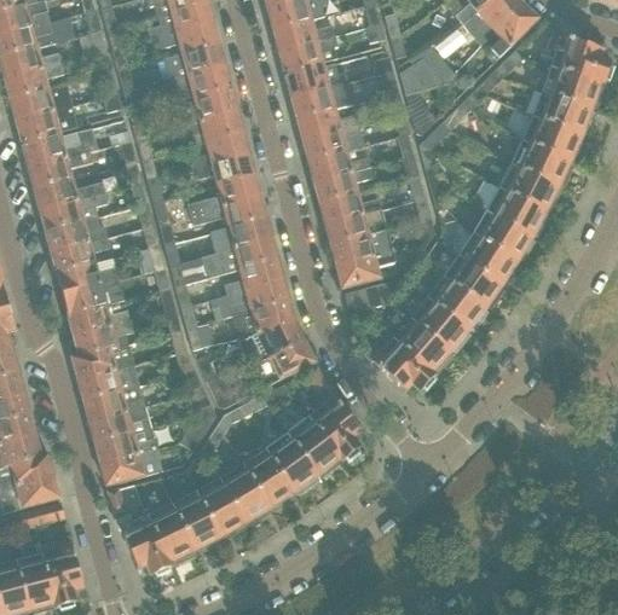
[(0,0),(0,11),(38,1),(38,0),(0,0)]
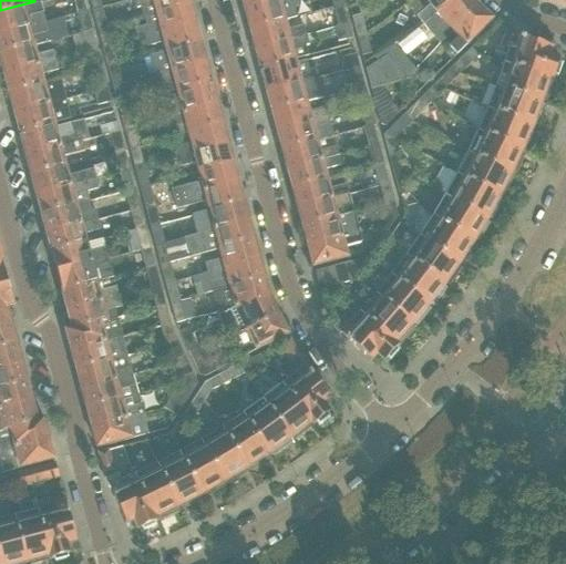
[(0,10),(0,31),(45,19),(40,0),(34,1),(0,10)]
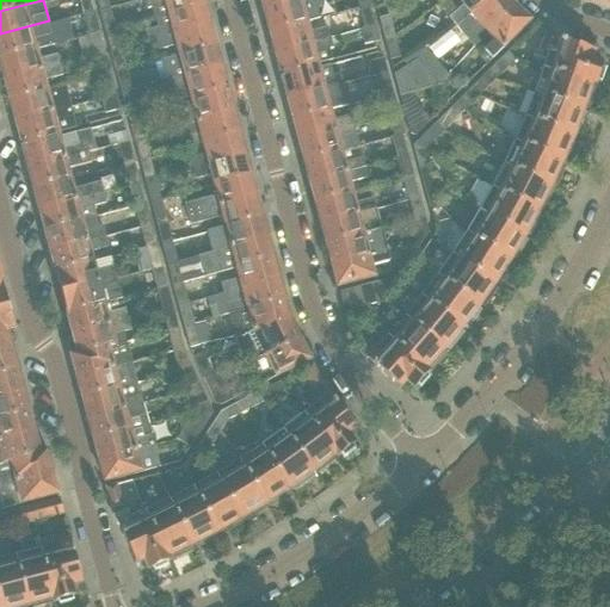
[(81,0),(85,11),(96,8),(92,0),(81,0)]
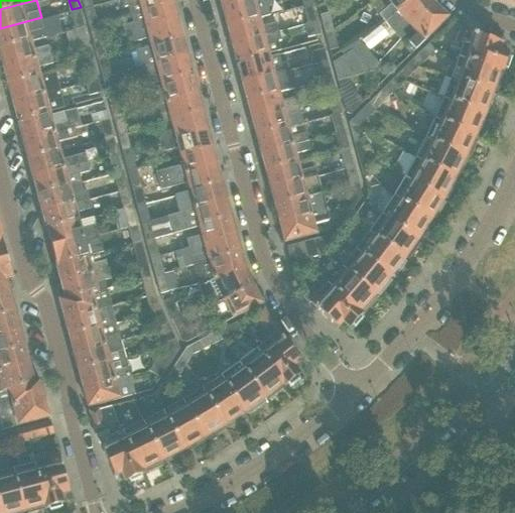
[(125,32),(131,30),(179,18),(174,0),(131,12),(133,21),(122,24),(125,32)]
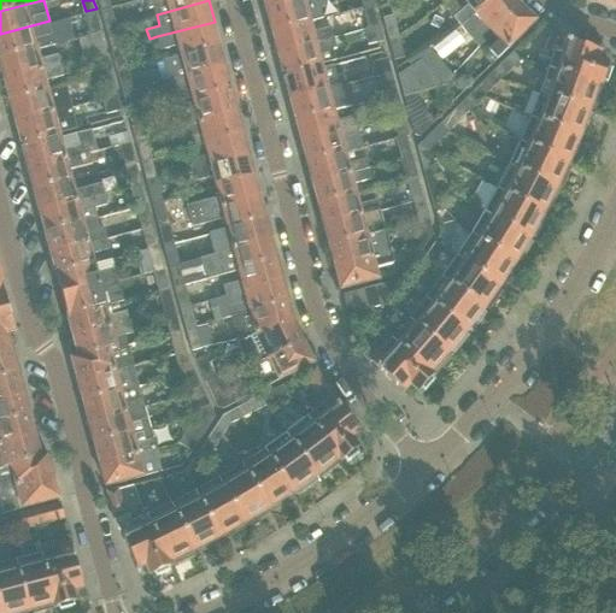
[(154,5),(157,15),(209,0),(147,0),(150,6),(154,5)]
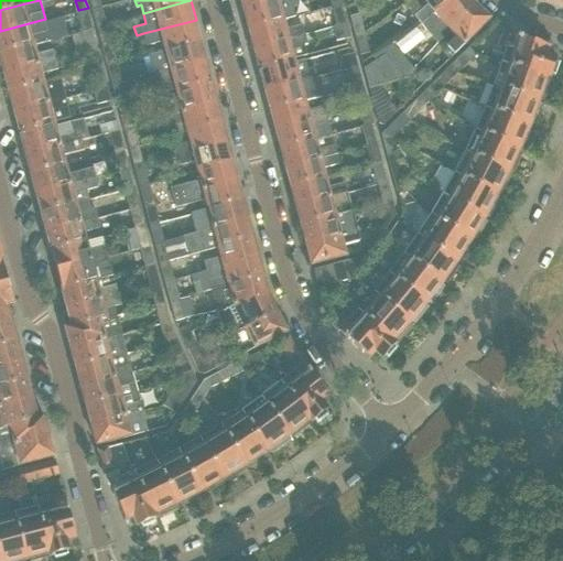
[(269,0),(244,7),(249,27),(284,17),(295,13),(293,4),(298,3),(296,0),(269,0)]
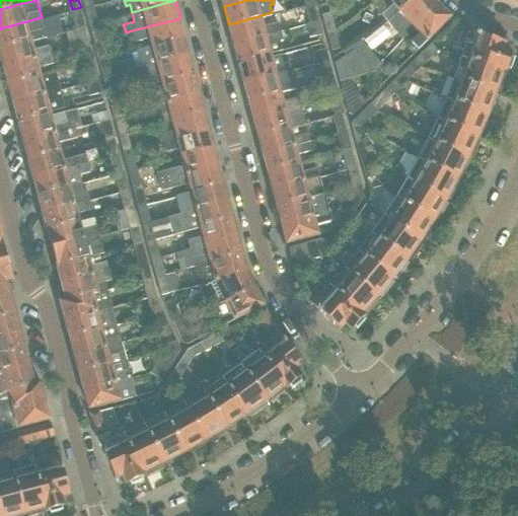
[(381,12),(387,19),(410,0),(390,0),(392,2),(381,12)]
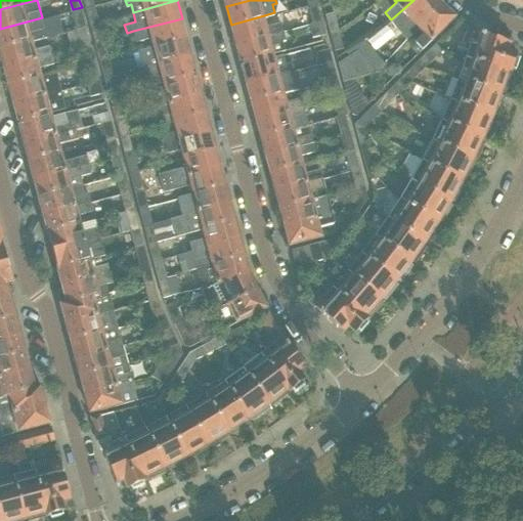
[(408,17),(416,25),(440,1),(439,0),(413,0),(391,19),(397,27),(397,28),(408,17)]
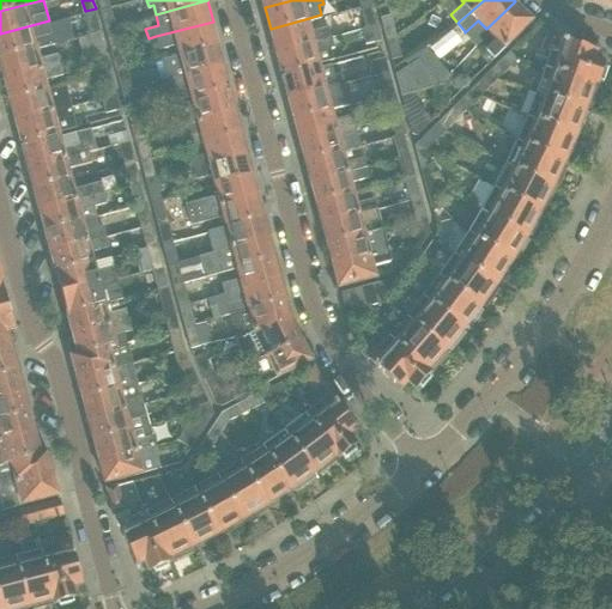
[(488,46),(484,50),(492,59),(515,35),(533,18),(531,16),(528,14),(526,12),(523,10),(521,7),(519,6),(517,4),(515,1),(486,29),(488,30),(495,38),(488,46)]
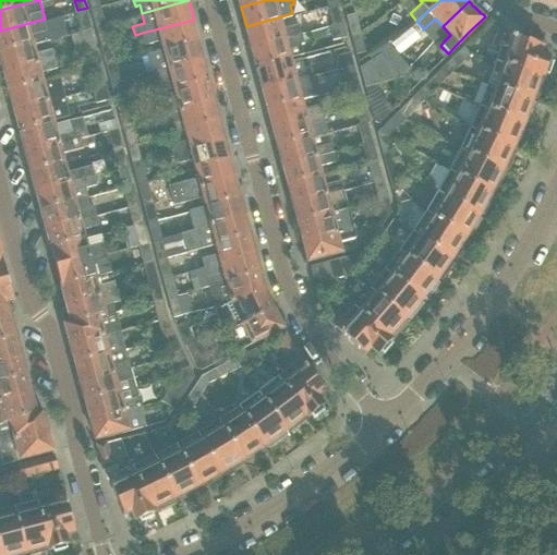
[(338,2),(328,4),(334,23),(342,21),(338,2)]
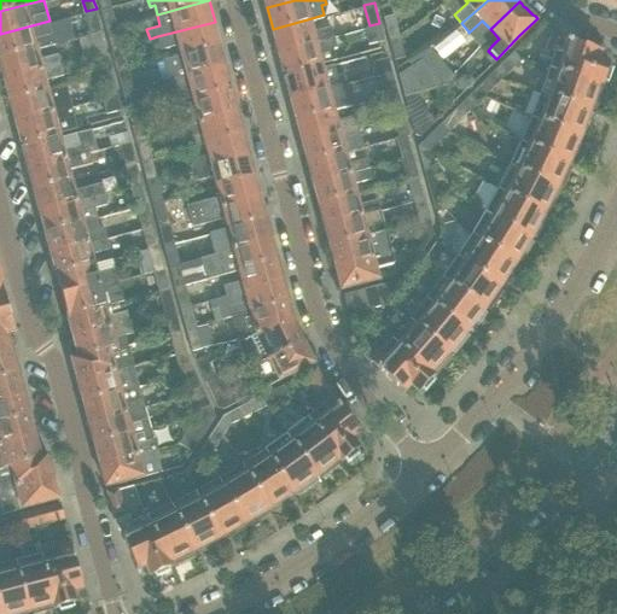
[(117,25),(112,4),(103,6),(108,28),(117,25)]
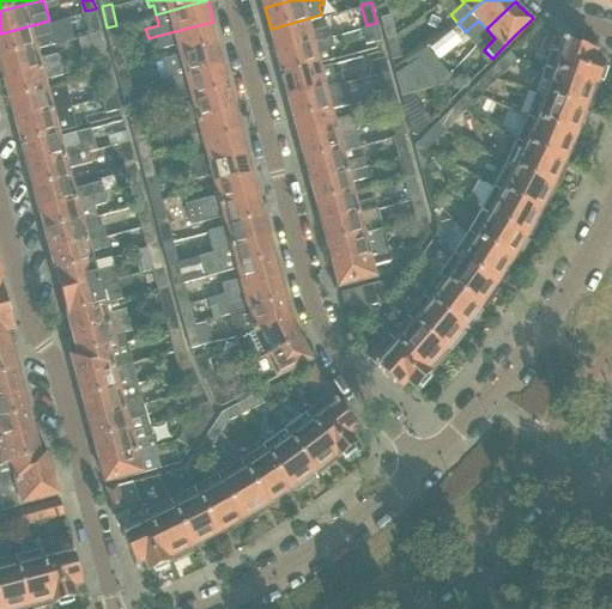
[(85,11),(91,31),(101,29),(96,8),(85,11)]
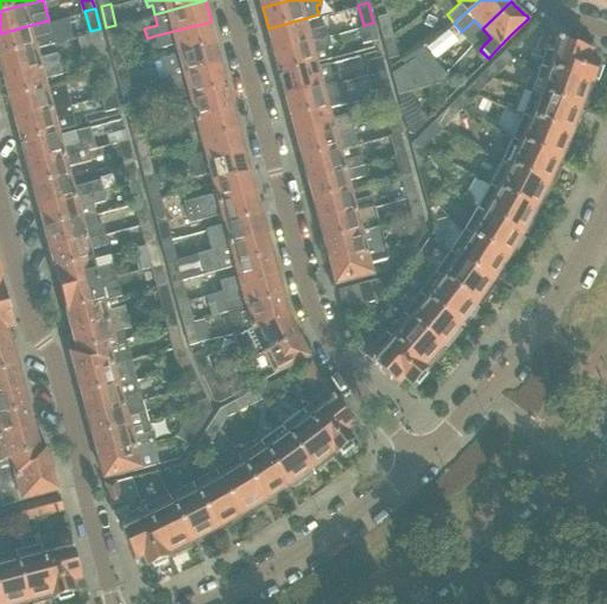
[(387,13),(378,16),(384,36),(393,33),(387,13)]
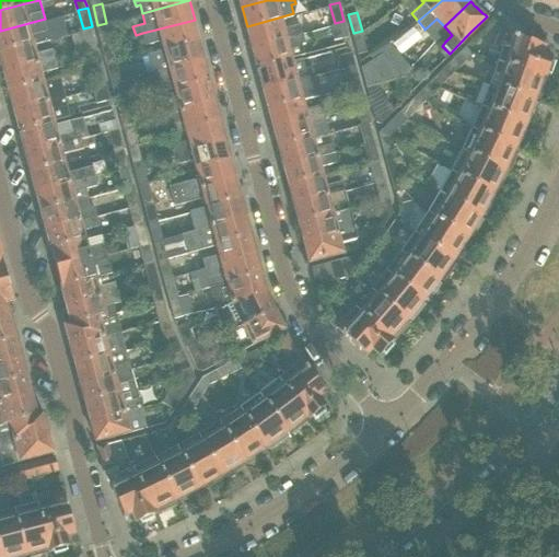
[(247,26),(252,45),(303,32),(301,22),(284,26),(282,16),(247,26)]
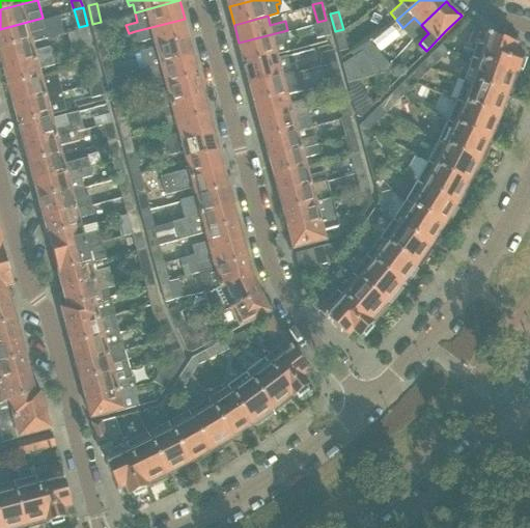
[(0,29),(0,48),(32,40),(48,36),(43,18),(0,29)]
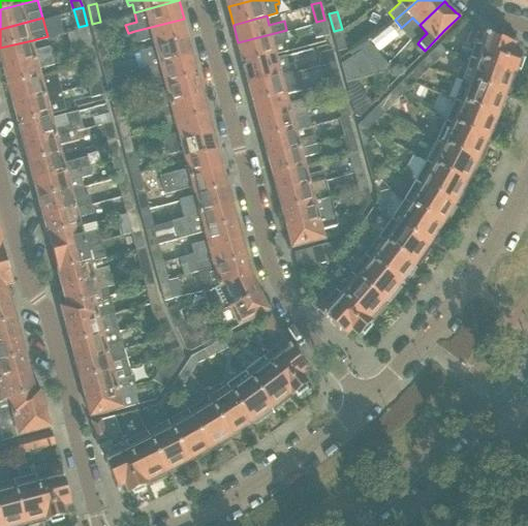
[(152,37),(154,45),(188,36),(184,19),(134,31),(137,41),(152,37)]
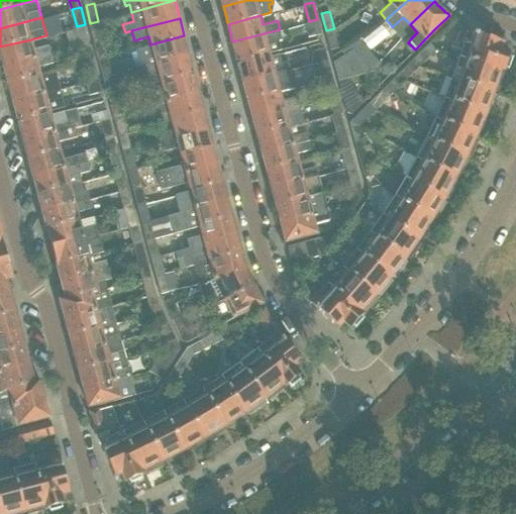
[(321,32),(317,19),(309,21),(305,22),(309,35),(321,32)]
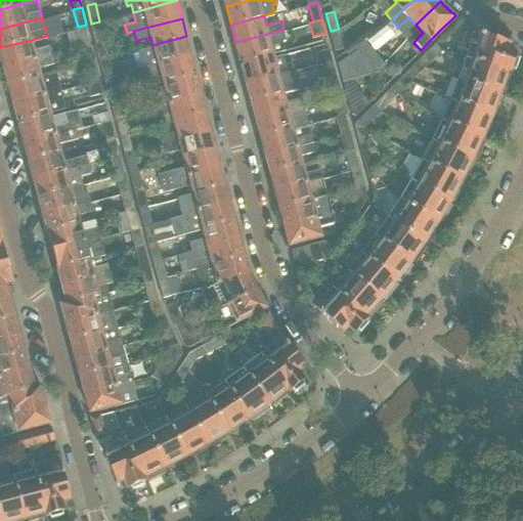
[(391,19),(377,32),(383,39),(397,27),(391,19)]
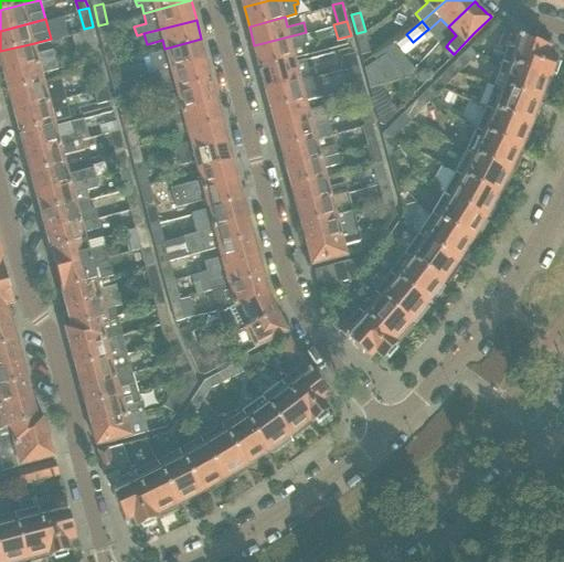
[(113,42),(107,23),(98,25),(104,44),(113,42)]
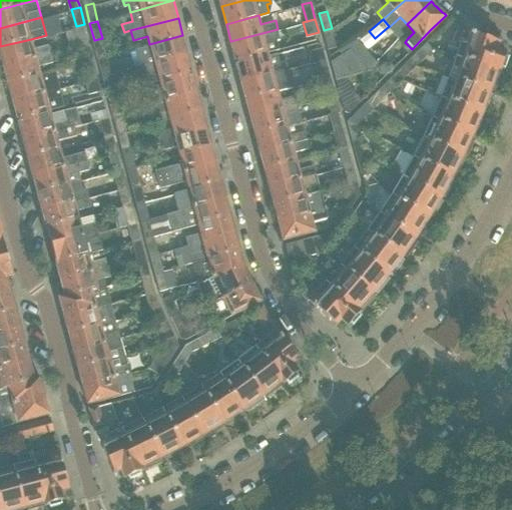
[(76,26),(81,44),(89,42),(84,24),(76,26)]
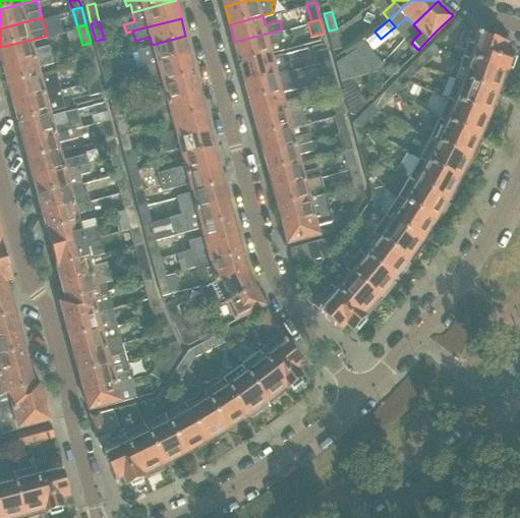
[(466,43),(462,54),(506,69),(509,69),(510,66),(514,67),(518,56),(514,55),(515,52),(506,48),(508,41),(465,27),(461,41),(466,43)]
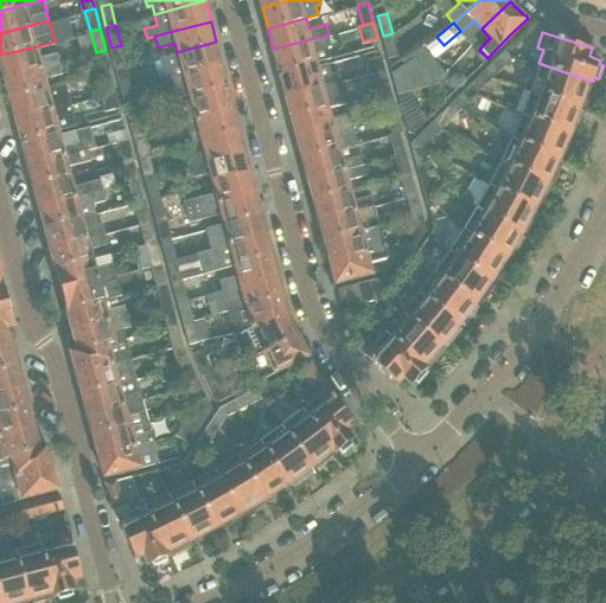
[(393,33),(383,36),(388,57),(399,53),(393,33)]
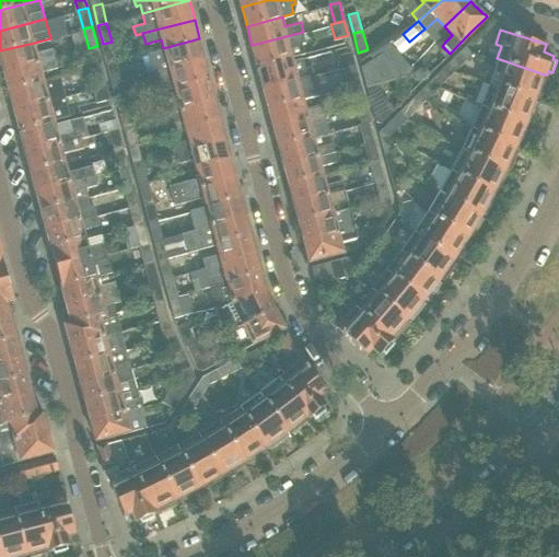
[(252,45),(258,68),(272,65),(272,62),(277,61),(276,59),(291,55),(291,57),(293,57),(305,54),(302,43),(305,42),(303,32),(252,45)]
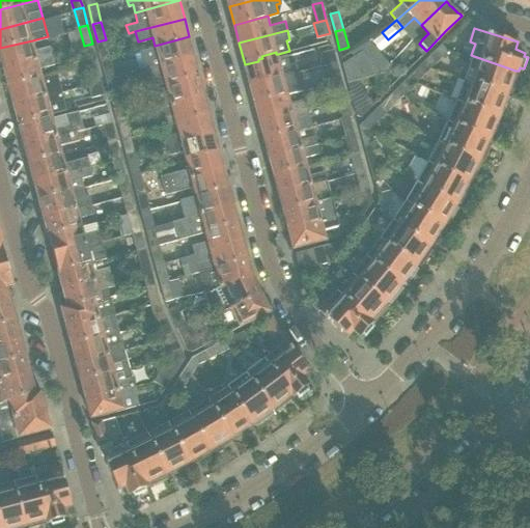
[(140,50),(145,67),(194,55),(189,36),(155,46),(140,50)]
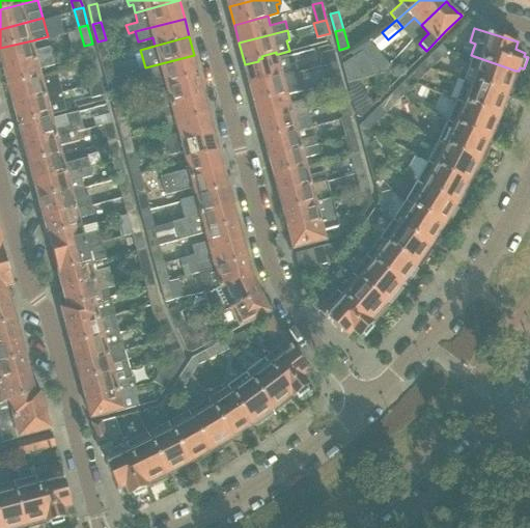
[(110,58),(106,39),(98,42),(102,60),(110,58)]
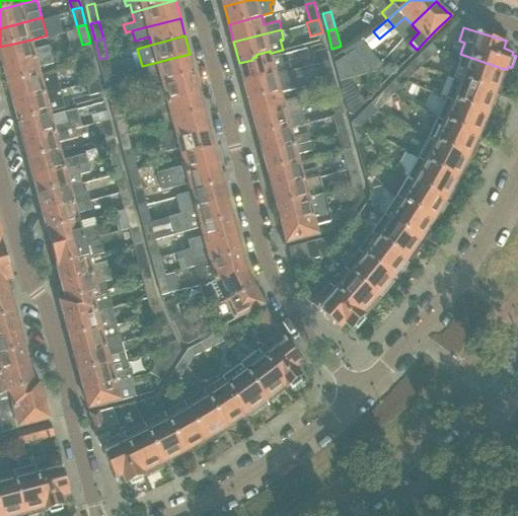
[(31,40),(0,47),(5,65),(52,53),(49,45),(34,49),(31,40)]
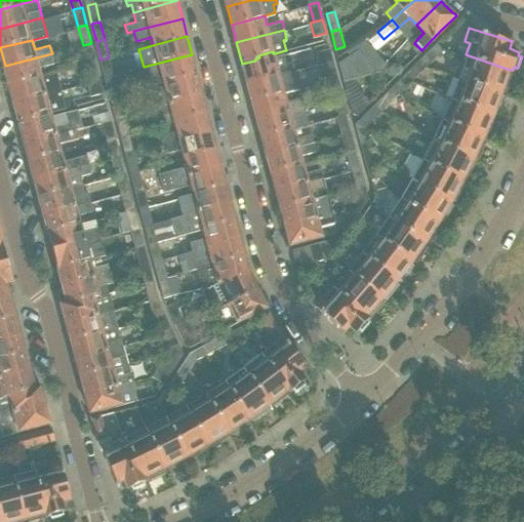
[(437,42),(424,55),(430,62),(444,48),(437,42)]
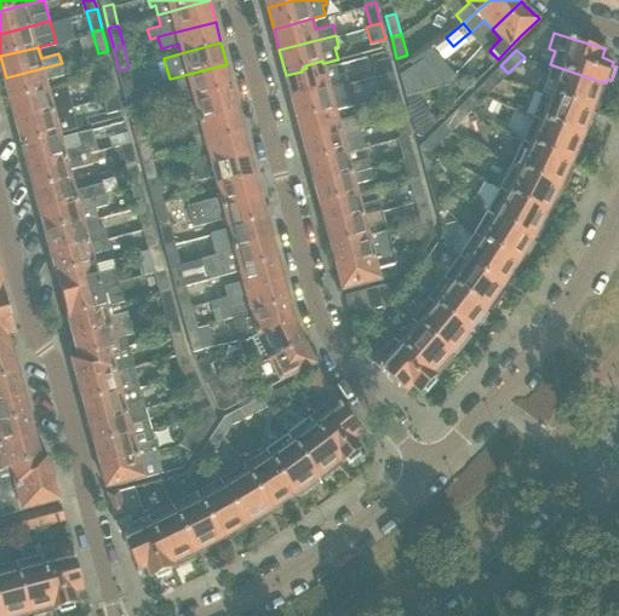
[(98,53),(103,74),(113,72),(108,51),(98,53)]
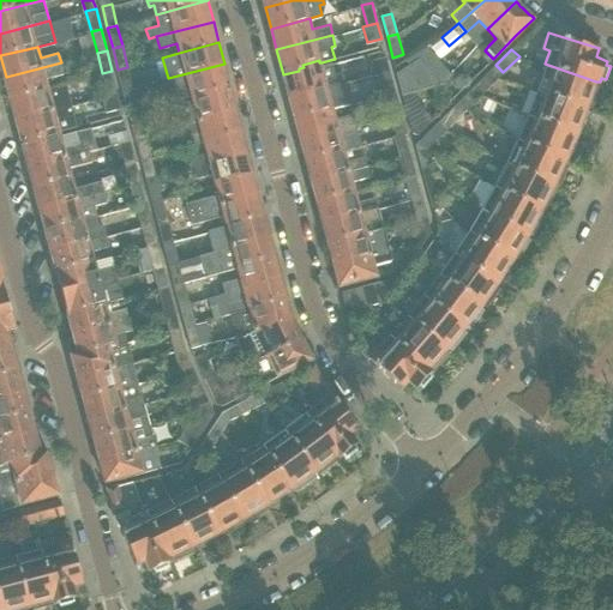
[(385,55),(371,60),(376,74),(379,73),(379,72),(390,70),(386,55),(385,55)]
